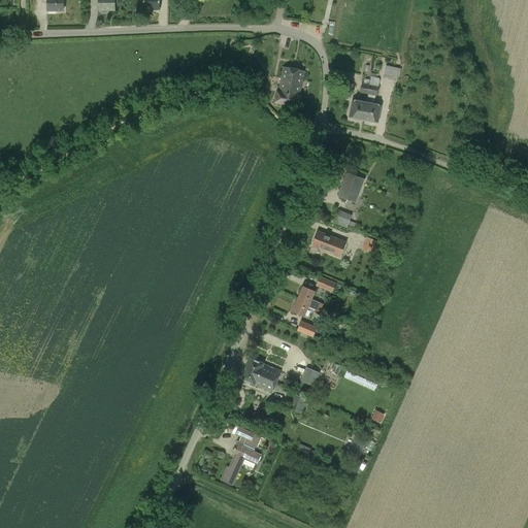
[(46,0),(47,10),(62,11),(62,0),(46,0)]
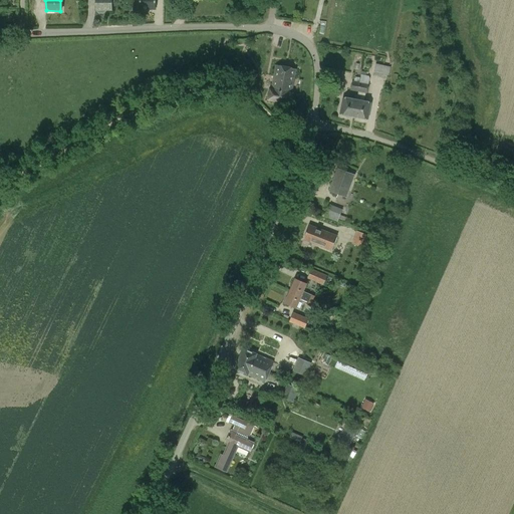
[(104,12),(104,10),(110,10),(110,4),(114,4),(113,0),(95,0),(96,11),(96,12),(98,14),(102,13),(104,12)]
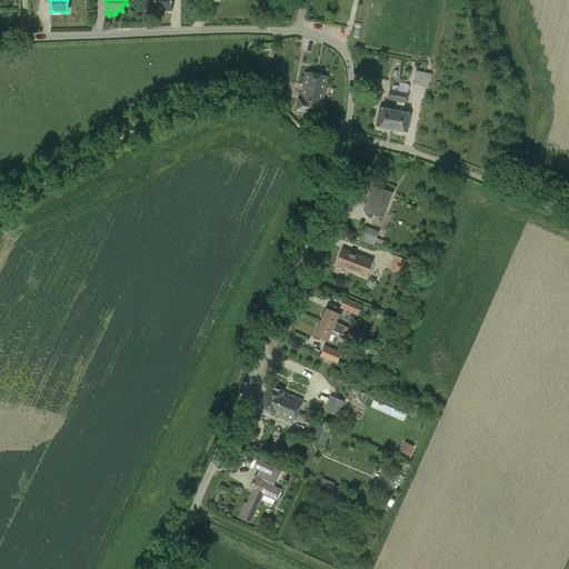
[(153,0),(155,10),(171,10),(171,0),(153,0)]
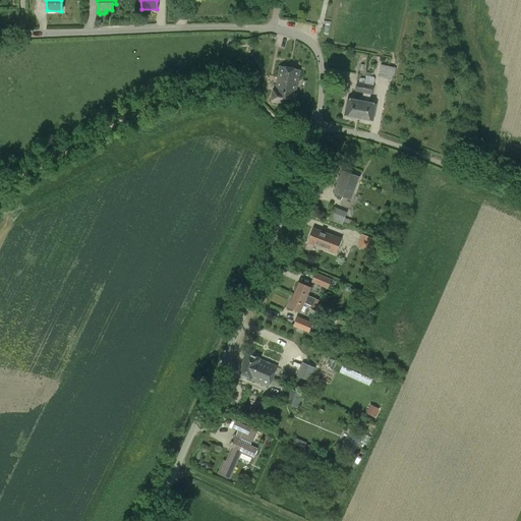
[(398,67),(382,64),(380,76),(383,80),(391,82),(392,75),(396,76),(398,67)]
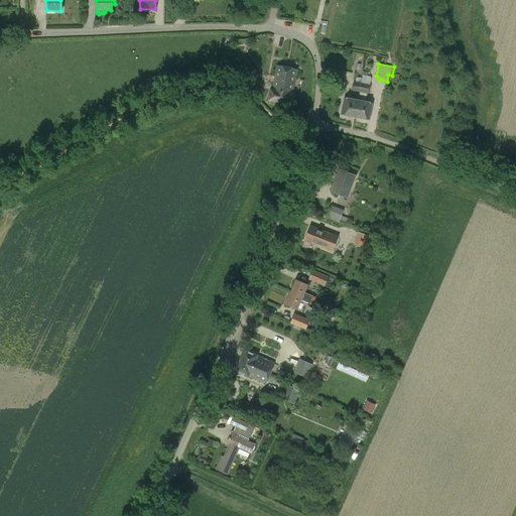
[(271,90),(269,100),(292,105),(294,94),(291,94),(296,71),(277,67),(272,90),(271,90)]
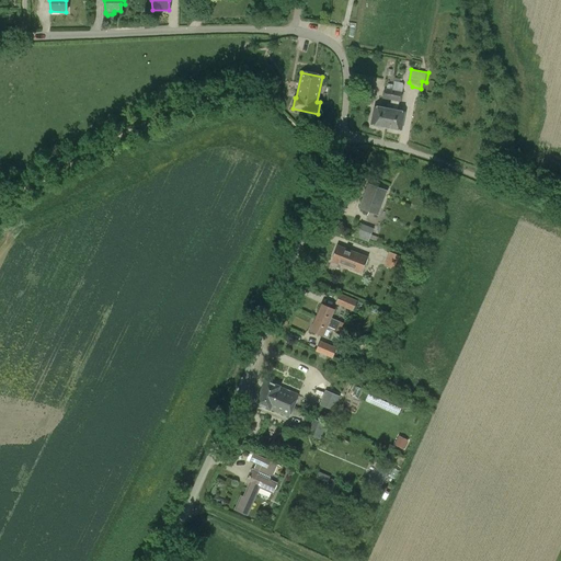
[(382,100),(390,101),(392,90),(384,89),(382,100)]
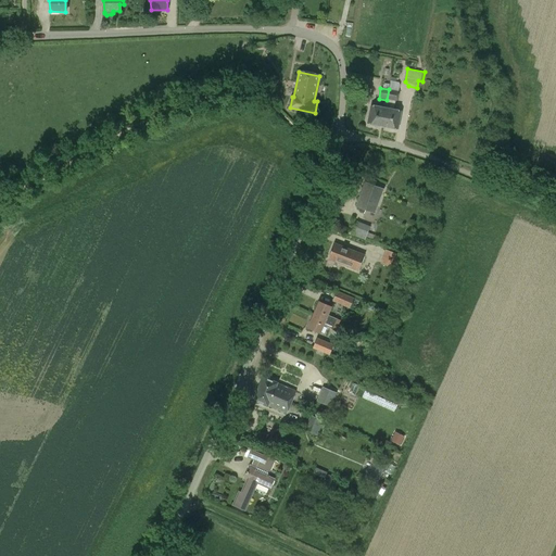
[(397,90),(389,89),(387,100),(395,101),(397,90)]
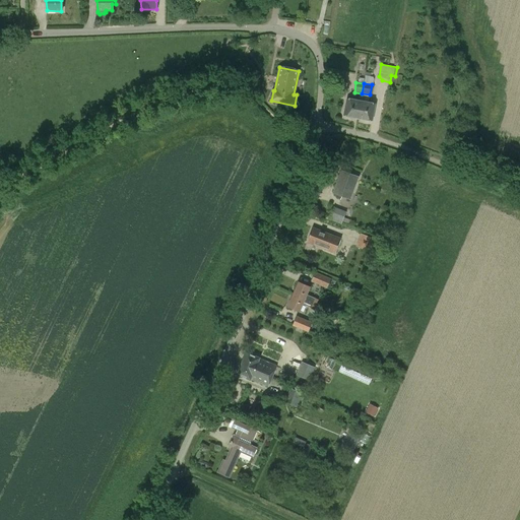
[(343,116),(358,118),(362,96),(359,95),(358,101),(346,99),(343,116)]
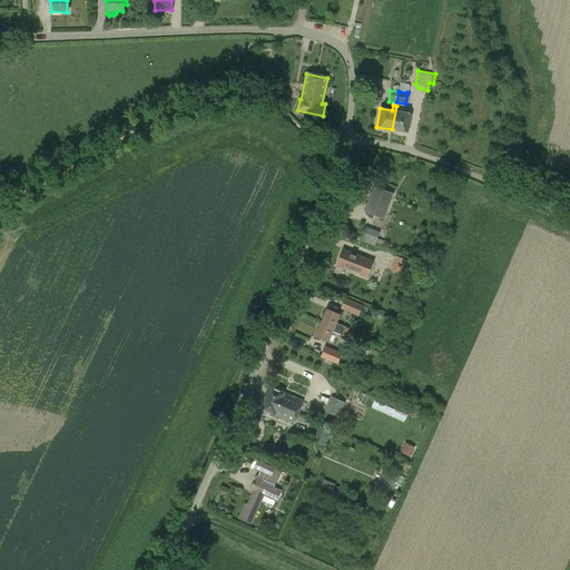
[(396,106),(392,129),(408,133),(411,114),(399,111),(400,106),(396,106)]
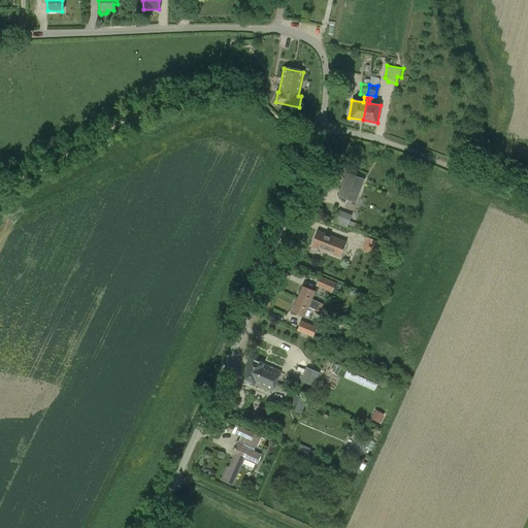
[(347,174),(338,196),(356,202),(364,180),(347,174)]
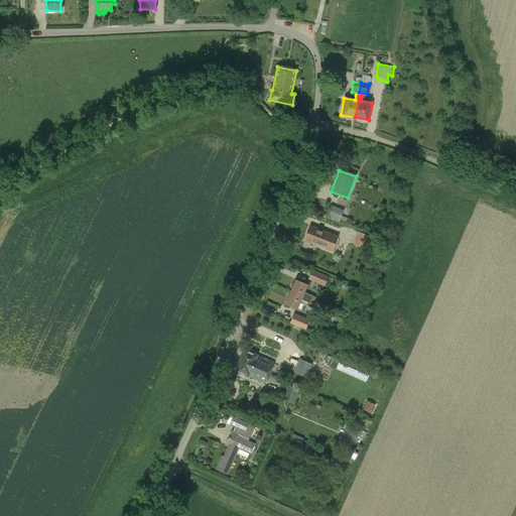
[(328,218),(340,222),(345,210),(333,206),(328,218)]
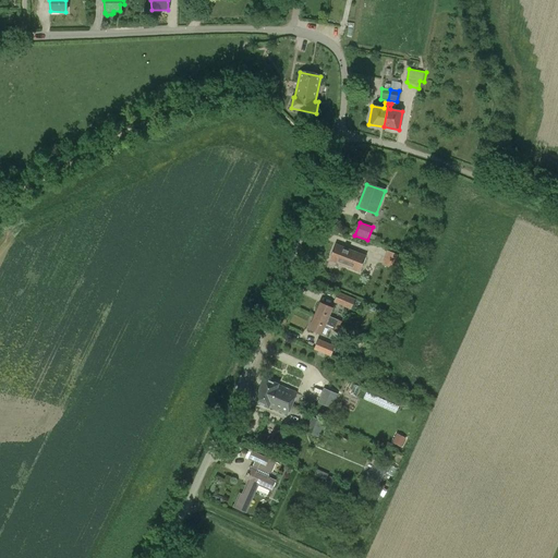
[(329,259),(360,271),(365,257),(336,245),(329,259)]
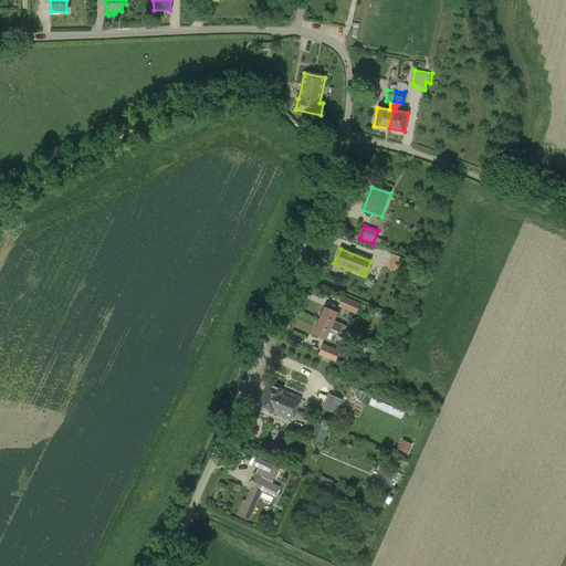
[(402,273),(405,266),(391,262),(389,269),(402,273)]
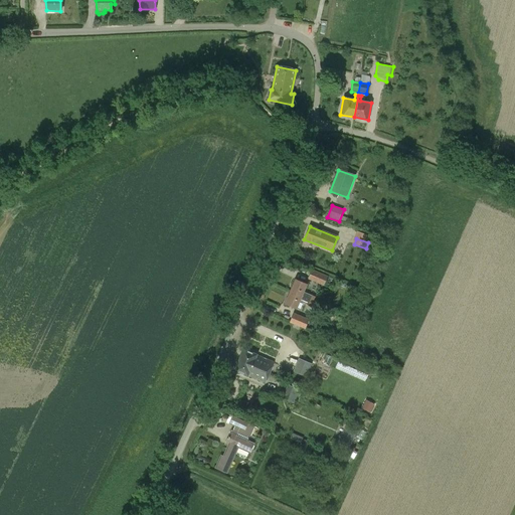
[(327,277),(312,271),(309,280),(324,286),(327,277)]
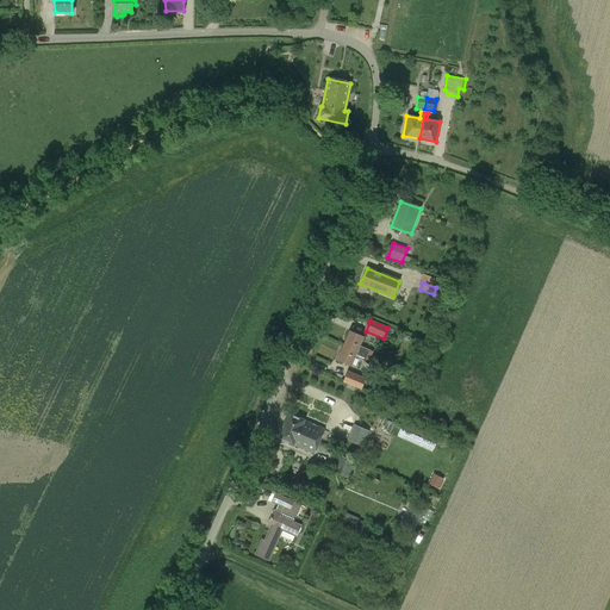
[(350,331),(343,346),(358,352),(371,358),(373,352),(360,346),(363,336),(350,331)]
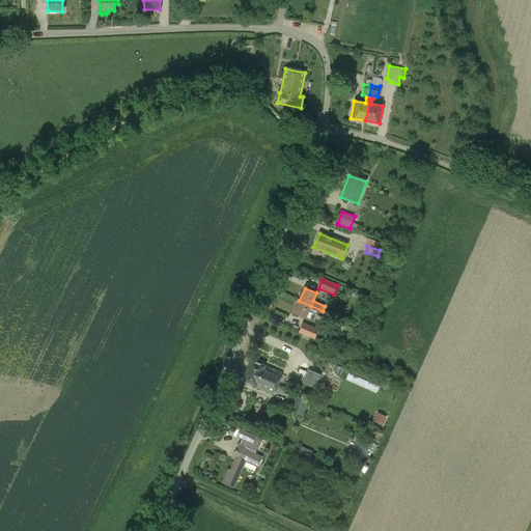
[(311,306),(299,301),(294,314),(305,319),(309,311),(320,315),(323,311),(311,306)]
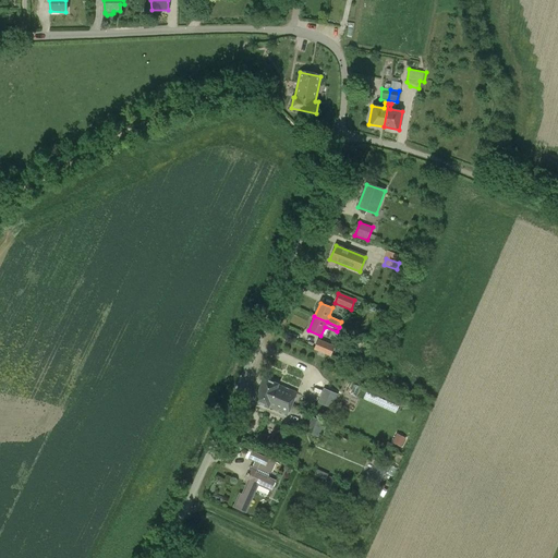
[(318,339),(314,349),(330,356),(335,347),(318,339)]
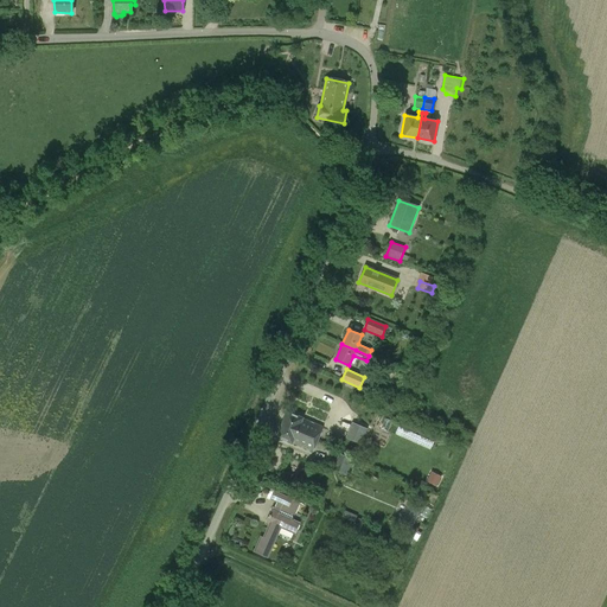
[(287,413),(282,425),(317,439),(321,428),(301,420),(302,419),(287,413)]
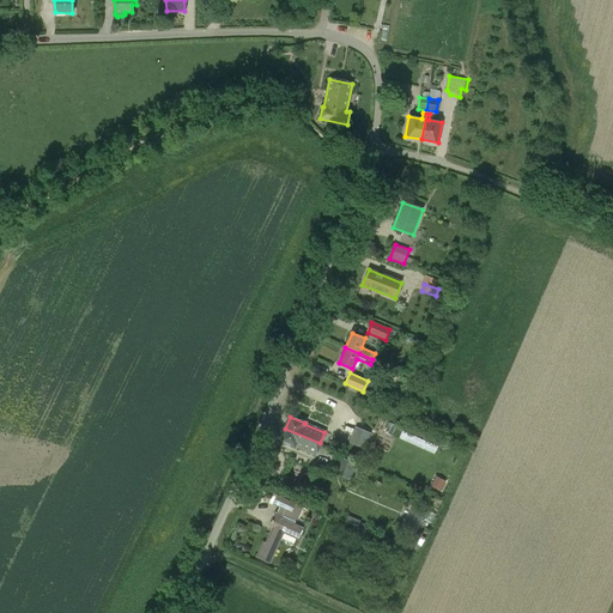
[(315,455),(320,443),(285,429),(279,442),(295,447),(295,448),(315,455)]
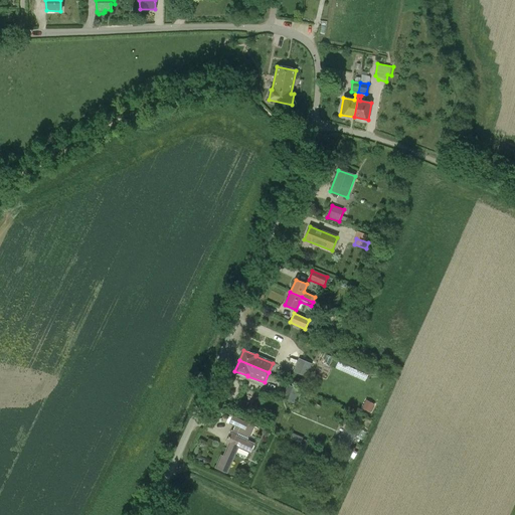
[(309,370),(297,365),(294,371),(306,376),(309,370)]
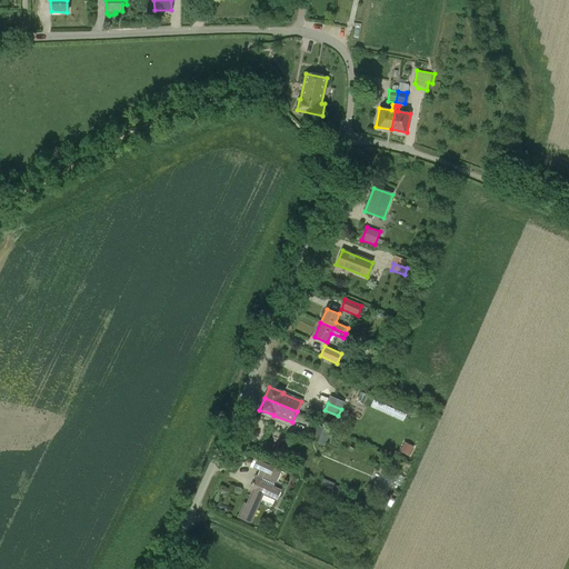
[(330,430),(320,426),(315,438),(325,441),(330,430)]
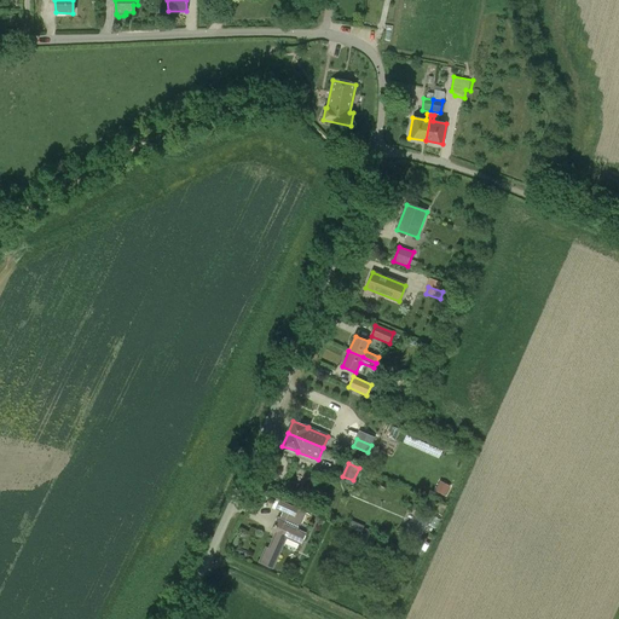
[(449,489),(439,484),(435,490),(445,495),(449,489)]
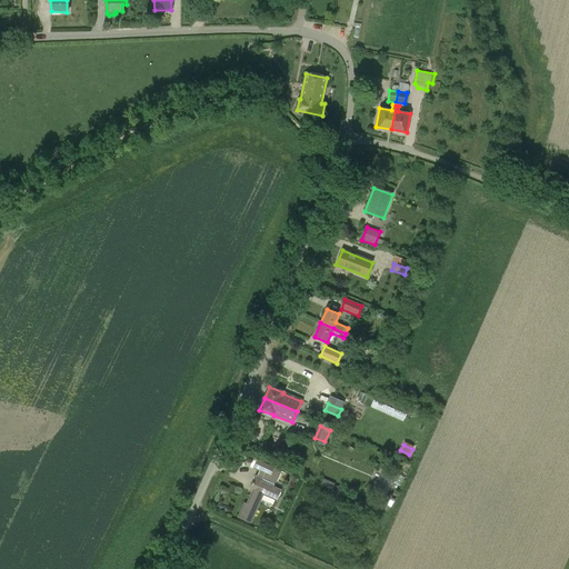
[(260,470),(257,477),(256,476),(248,491),(251,492),(247,505),(243,503),(238,517),(250,522),(262,495),(276,500),(280,490),(275,488),(281,471),(258,460),(255,468),(260,470)]
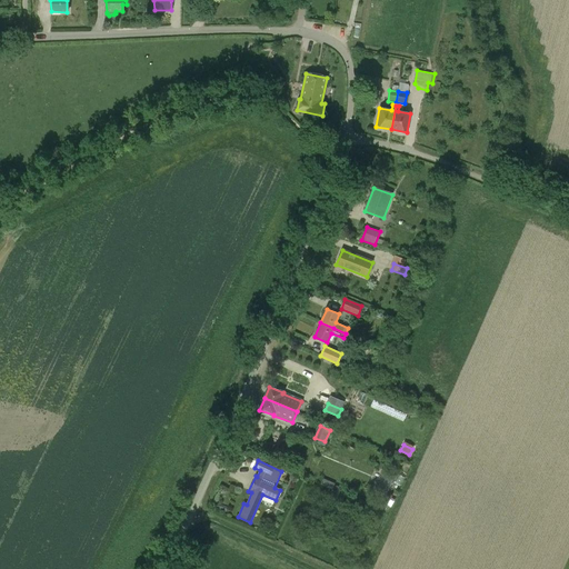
[(386,486),(391,475),(385,471),(380,483),(386,486)]
